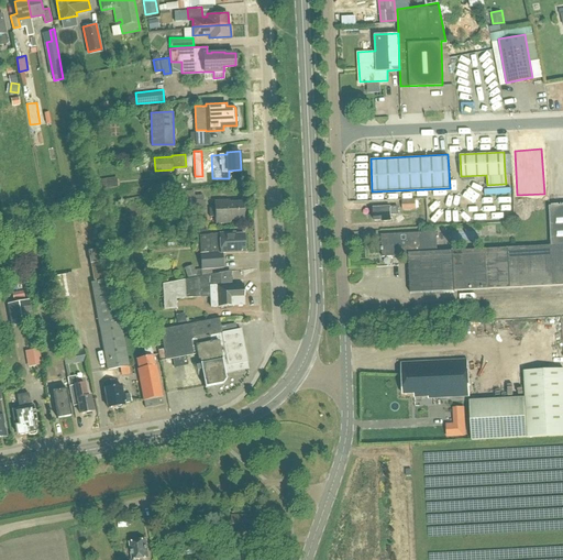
[(116,176),(99,178),(100,187),(117,185),(116,176)]
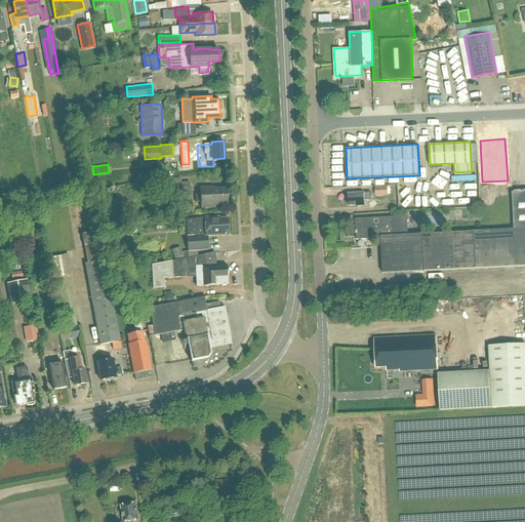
[(180,182),(182,195),(191,194),(190,181),(180,182)]
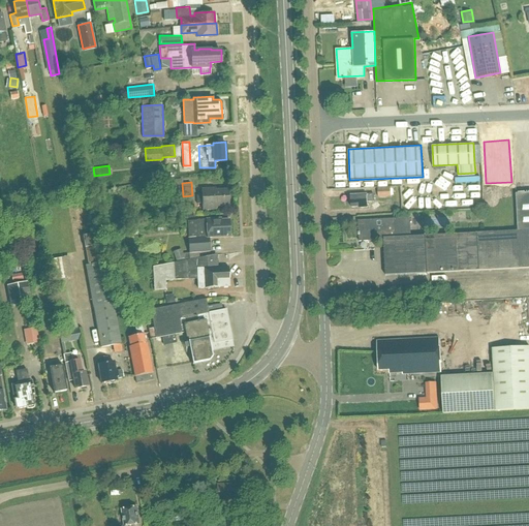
[(392,193),(392,185),(378,185),(378,193),(392,193)]
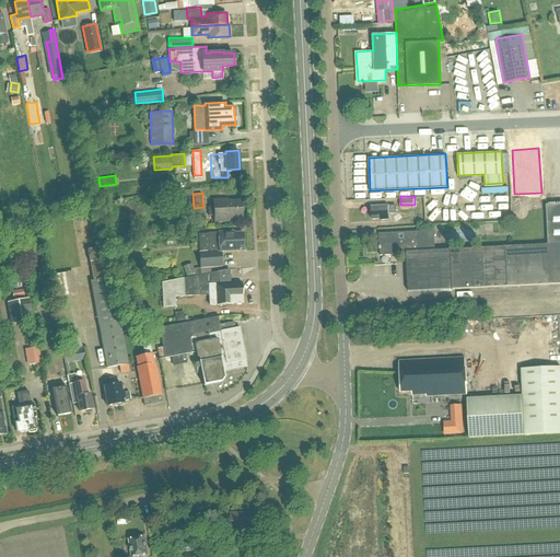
[(208,206),(208,213),(214,215),(214,221),(229,220),(229,218),(242,217),(242,199),(228,199),(228,198),(213,198),(213,206),(208,206)]
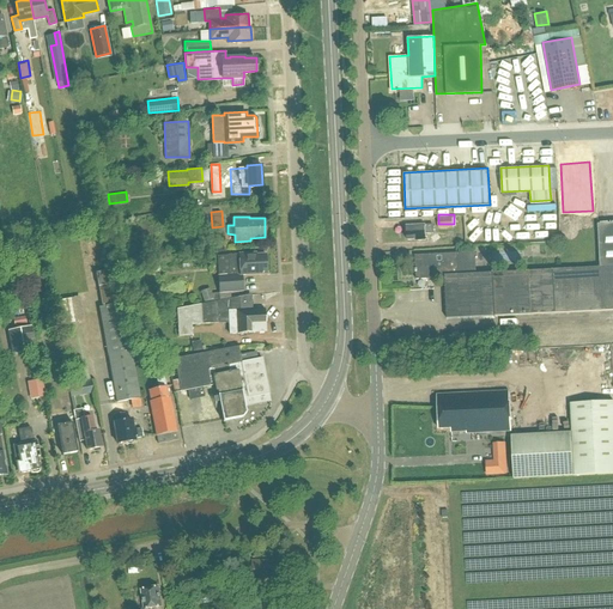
[(444,274),(447,317),(612,308),(612,220),(598,221),(600,266),(475,272),(444,274)]
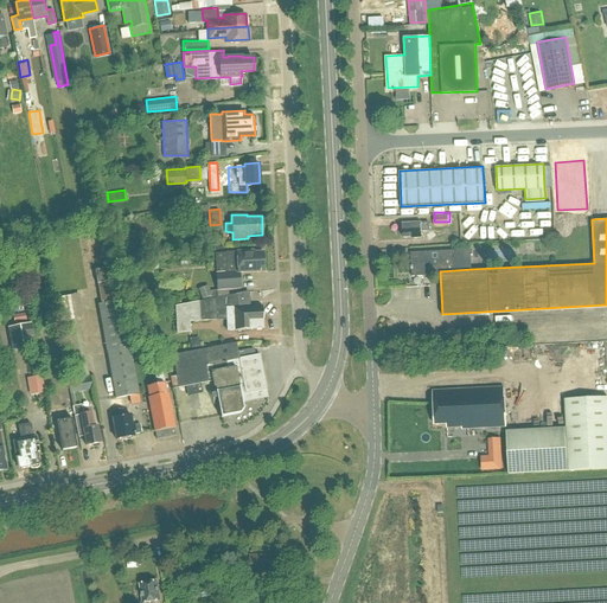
[(421,222),(402,223),(403,236),(413,236),(413,237),(421,236),(421,230),(421,222)]
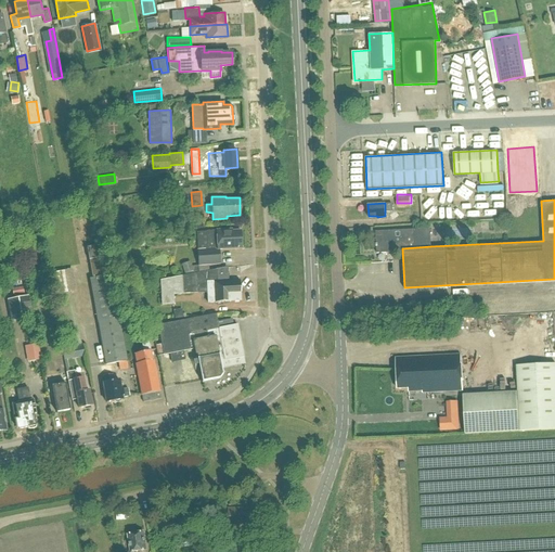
[(217,229),(208,230),(209,246),(197,247),(198,262),(208,262),(220,261),(219,247),(241,246),(241,229),(231,230),(231,228),(217,229)]
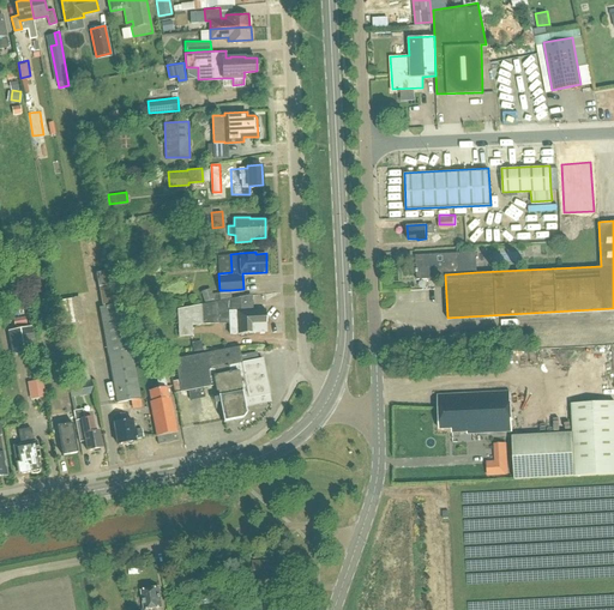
[(445,275),(476,272),(476,252),(415,254),(416,267),(415,267),(415,271),(416,271),(416,278),(427,278),(427,276),(445,275)]
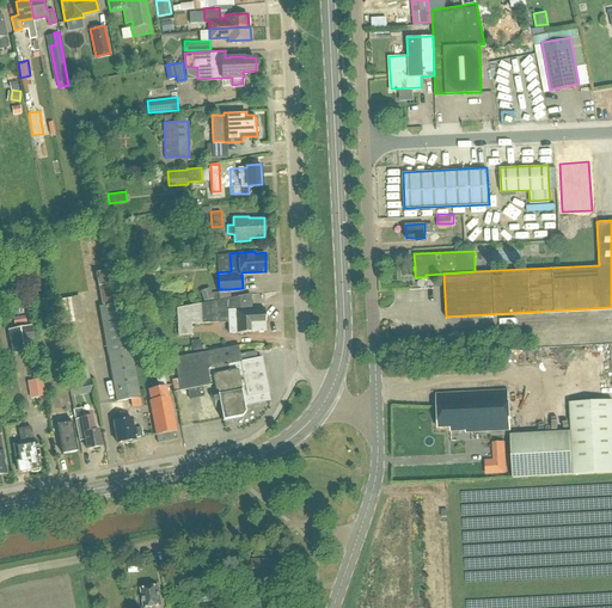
[(95,270),(97,284),(120,280),(117,266),(95,270)]
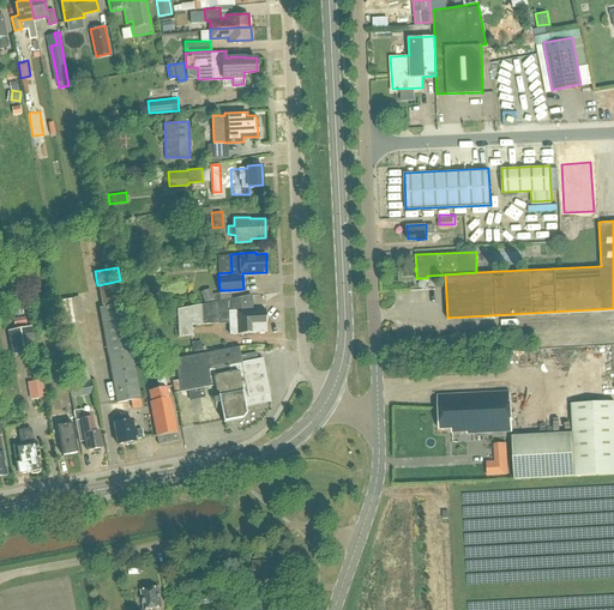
[(210,288),(200,290),(204,302),(215,300),(212,291),(210,288)]
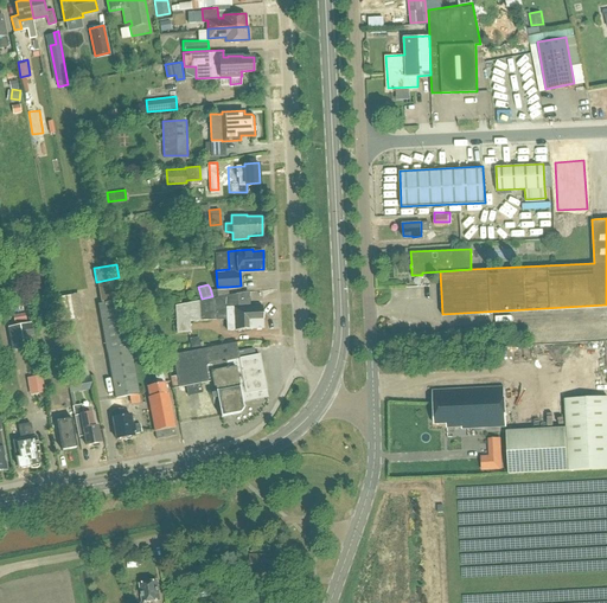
[(227,318),(248,305),(247,290),(229,294),(217,295),(212,296),(202,299),(176,303),(177,329),(189,329),(189,319),(227,318)]
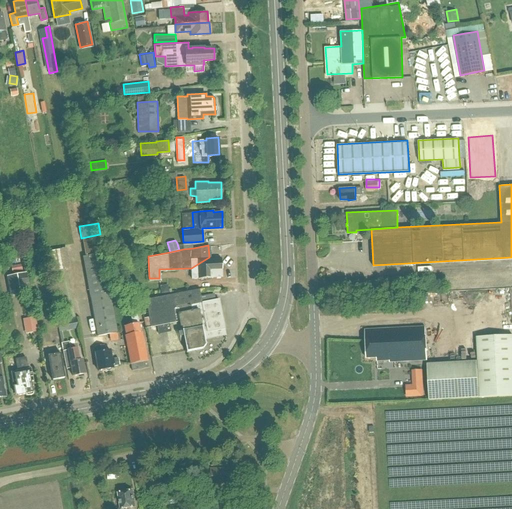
[(45,250),(48,272),(63,269),(60,248),(45,250)]
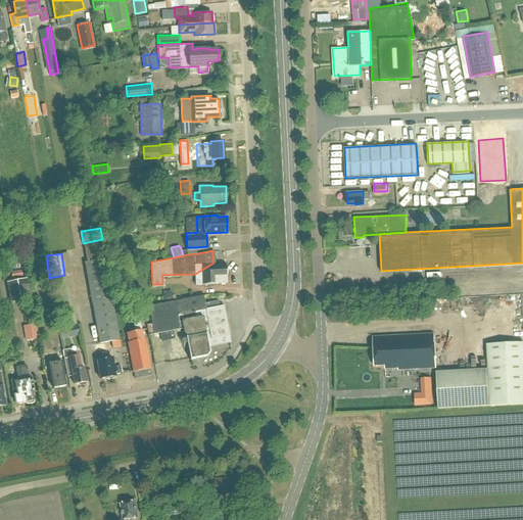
[(112,298),(105,257),(85,261),(99,342),(120,338),(113,309),(119,308),(116,297),(112,298)]
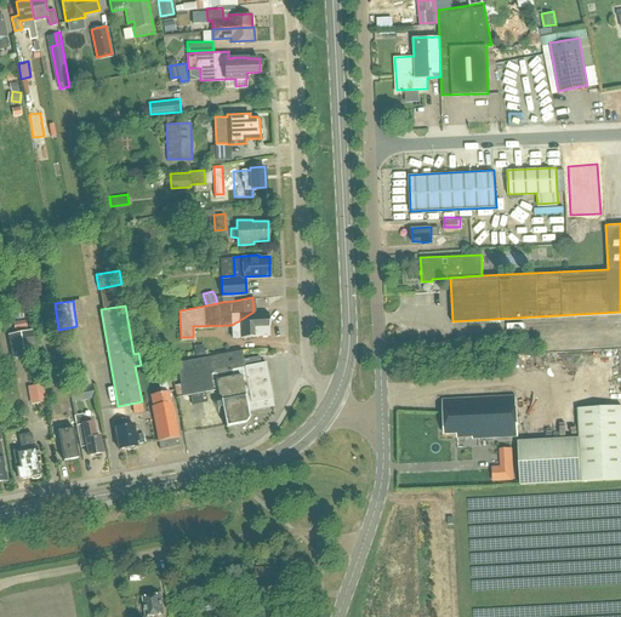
[(254,312),(232,325),(232,336),(240,336),(249,336),(250,337),(255,337),(256,336),(269,335),(268,313),(268,312),(254,312)]
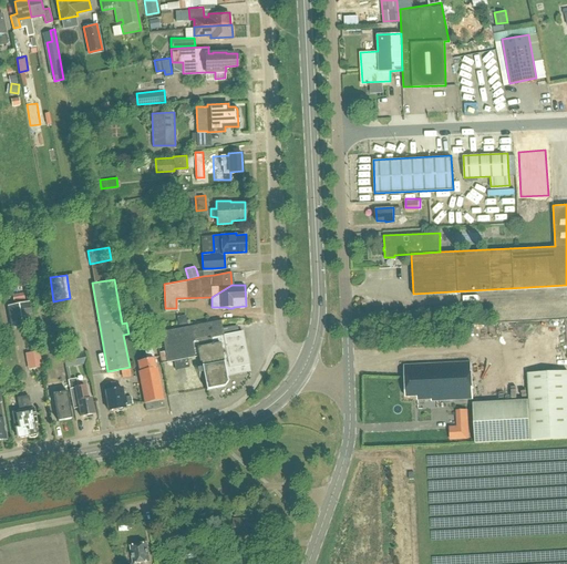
[(10,326),(32,322),(29,300),(7,305),(10,326)]
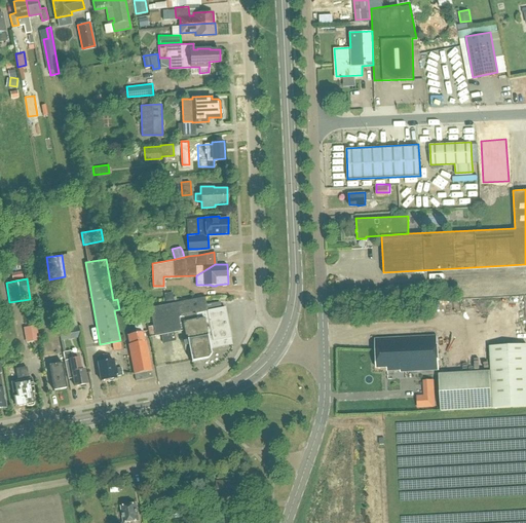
[(208,309),(204,296),(149,306),(155,335),(184,329),(185,334),(187,334),(191,360),(208,357),(211,353),(210,347),(232,343),(225,306),(208,309)]
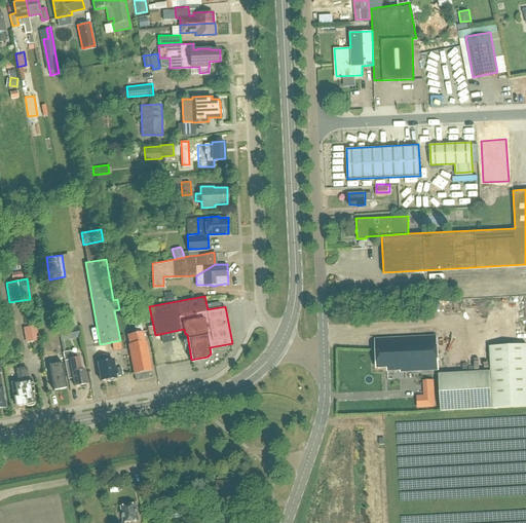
[(43,304),(36,305),(37,315),(44,314),(43,304)]
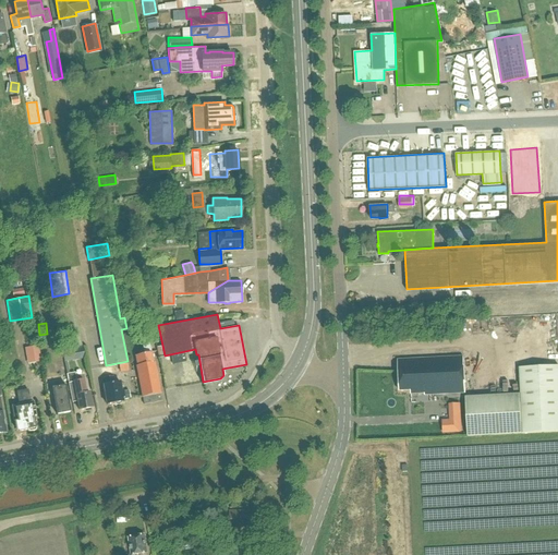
[(154,361),(149,336),(141,338),(144,352),(135,353),(136,363),(142,395),(144,402),(161,399),(160,391),(155,360),(154,361)]
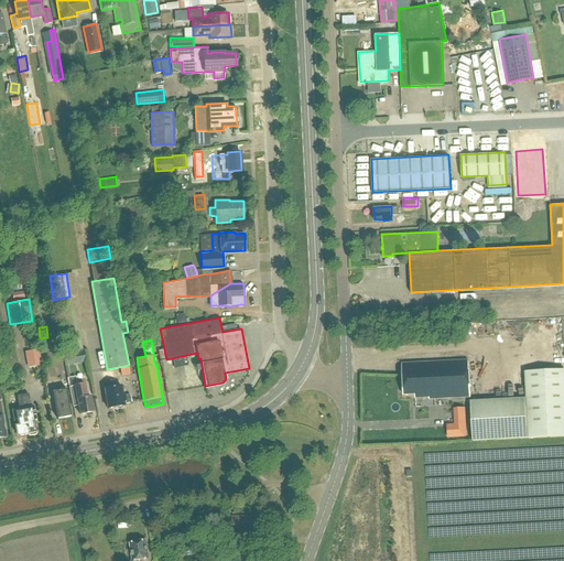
[(39,347),(25,349),(26,362),(41,359),(39,347)]
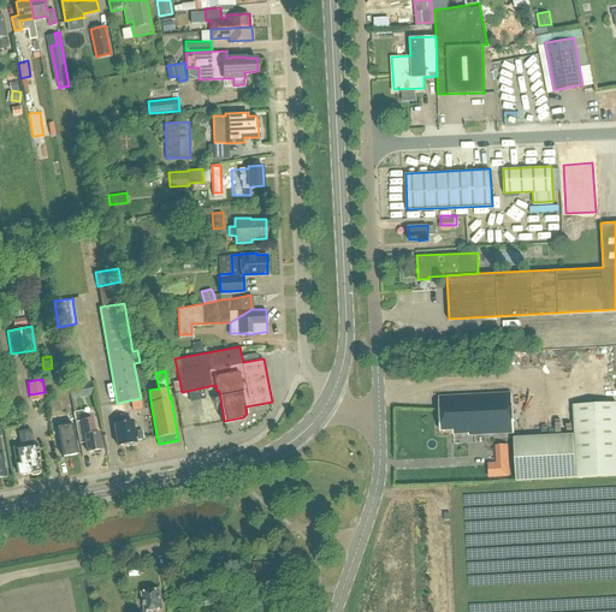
[(72,396),(92,391),(90,385),(71,390),(72,396)]
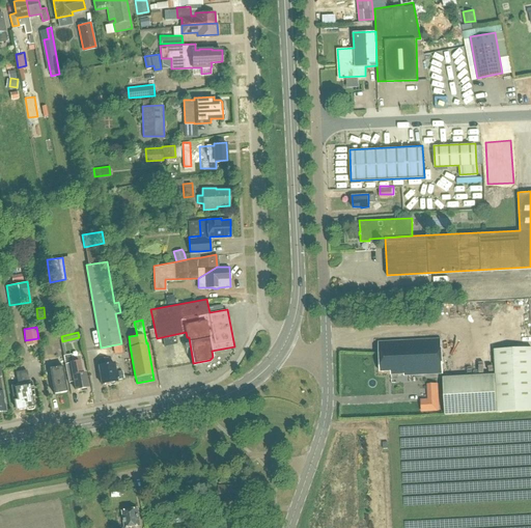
[(443,371),(441,337),(379,340),(381,370),(391,369),(391,372),(403,372),(403,373),(443,371)]
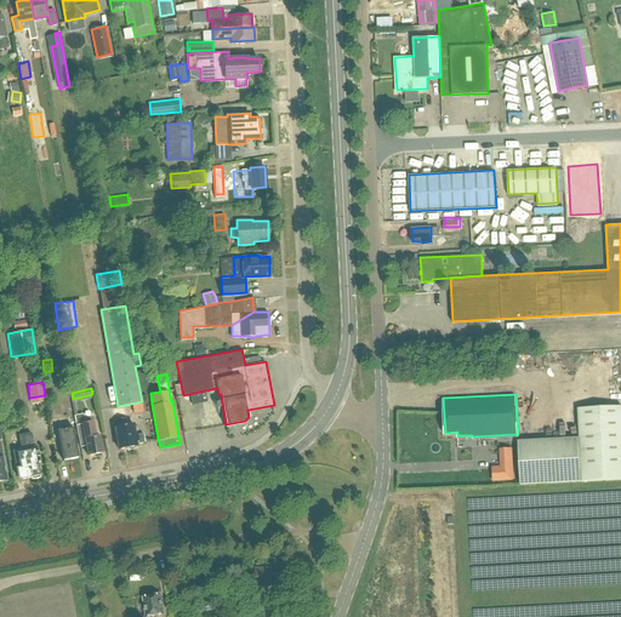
[(520,484),(620,478),(620,404),(579,407),(580,436),(518,439),(520,484)]
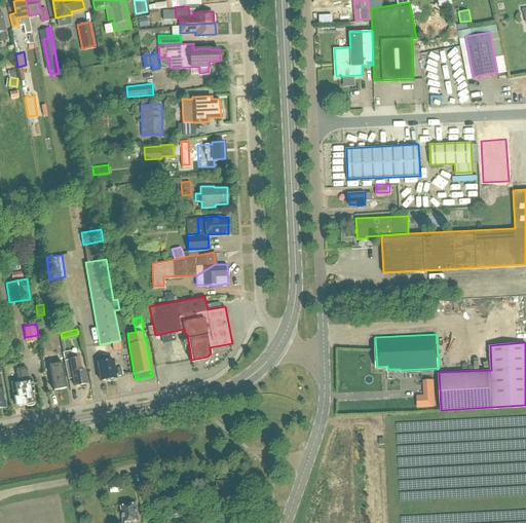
[(72,358),(71,349),(63,351),(67,373),(72,372),(74,384),(87,382),(84,368),(81,369),(79,357),(72,358)]
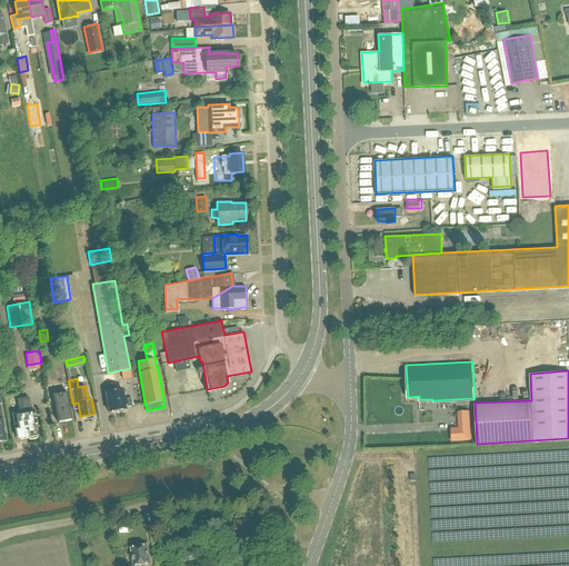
[(126,408),(126,405),(132,404),(131,396),(126,397),(123,397),(122,387),(116,388),(115,381),(106,384),(107,390),(106,390),(109,411),(126,408)]
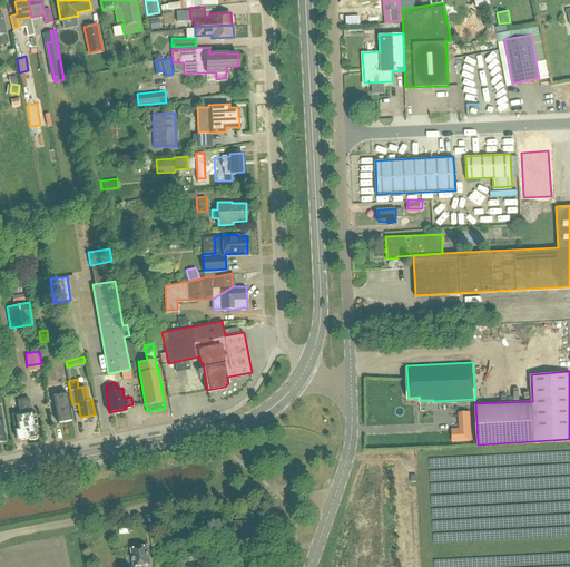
[(58,422),(72,419),(67,392),(53,394),(58,422)]
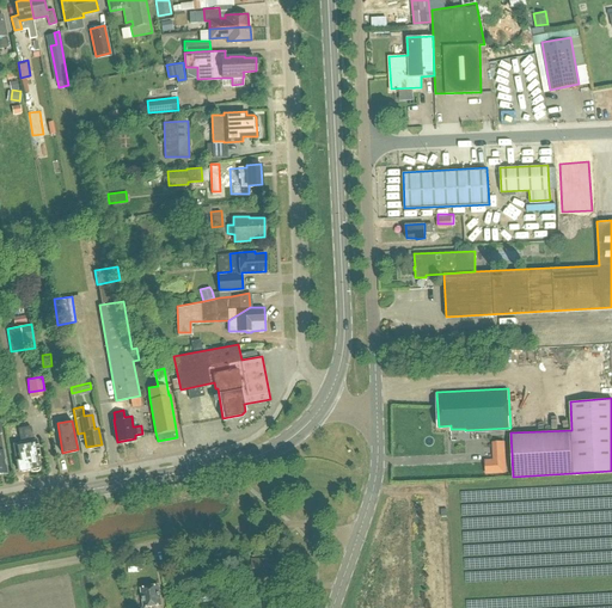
[(34,440),(31,425),(18,428),(20,442),(13,443),(18,468),(20,471),(30,468),(40,466),(37,454),(40,454),(37,438),(34,440)]
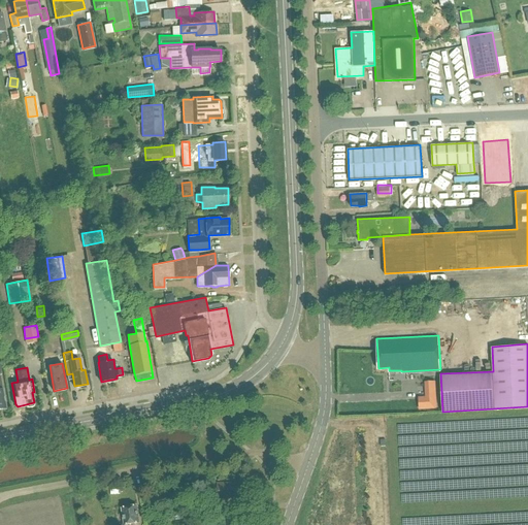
[(435,395),(434,380),(426,380),(427,397),(435,396),(435,395)]
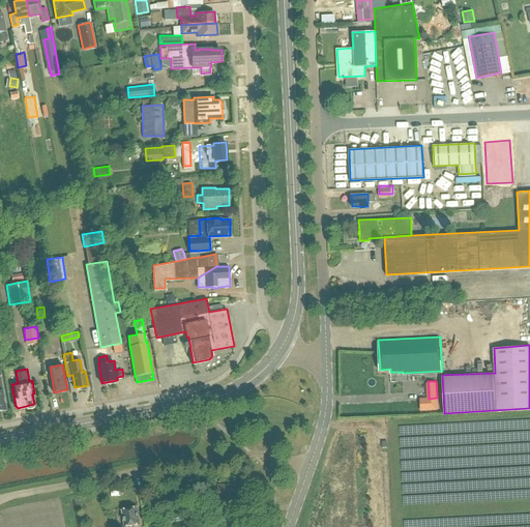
[(217,507),(215,495),(209,495),(211,506),(199,507),(200,516),(212,515),(212,514),(217,514),(217,513),(221,513),(221,507),(217,507)]
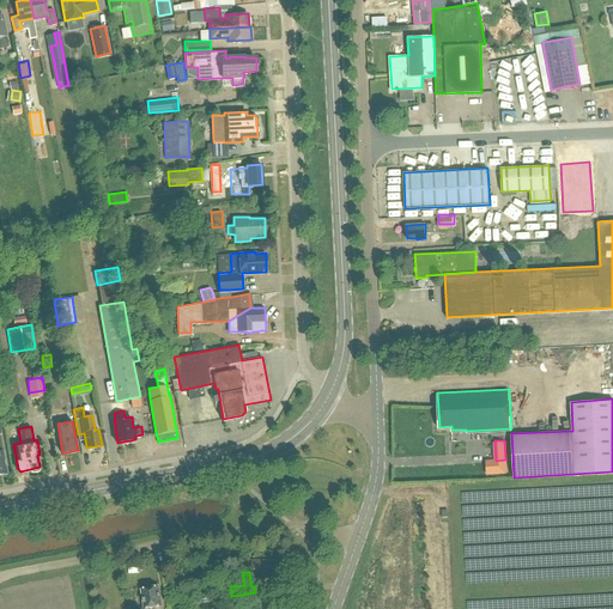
[(145,608),(153,608),(153,606),(162,604),(159,585),(141,588),(145,608),(145,607),(145,608)]
